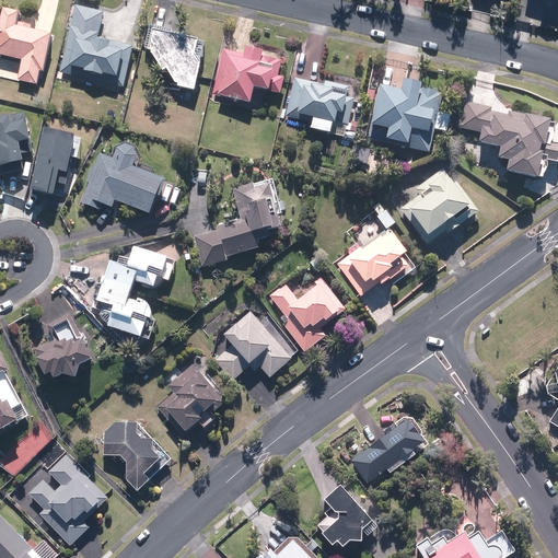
[(61,72),(125,84),(134,44),(97,37),(103,10),(73,4),(61,72)]
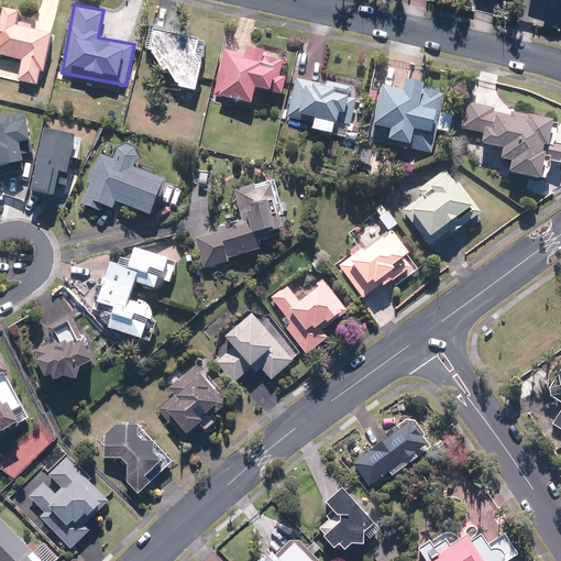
[(32,22),(21,20),(22,13),(4,9),(0,29),(0,54),(21,59),(17,80),(37,85),(40,73),(43,74),(52,32),(31,28),(32,22)]
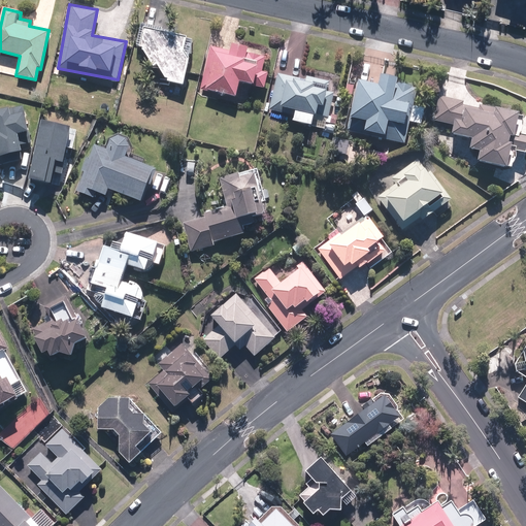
[(142,29),(140,46),(153,68),(156,66),(169,85),(185,87),(192,36),(142,29)]
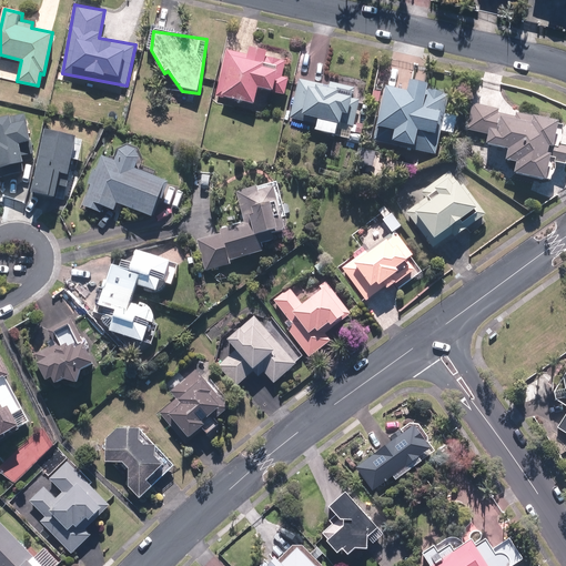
[(260,88),(284,92),(287,77),(281,76),(285,53),(249,46),(246,54),(223,50),(214,94),(256,103),(260,88)]
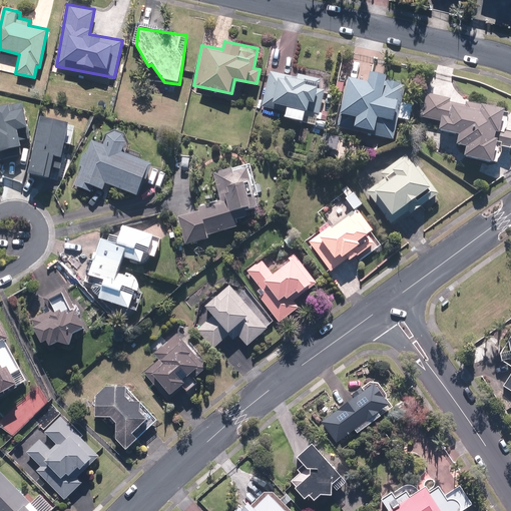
[(306,113),(321,116),(326,79),(268,70),(263,105),(285,108),(283,118),(305,122),(306,113)]
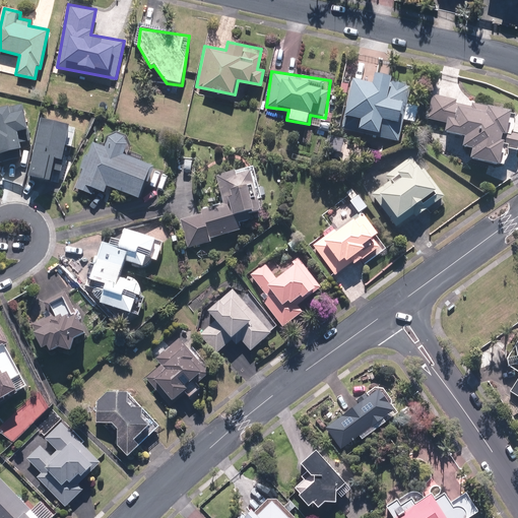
[(415,122),(418,105),(405,103),(408,85),(391,82),(392,78),(377,75),(375,82),(352,78),(345,118),(360,121),(357,134),(397,142),(402,119),(415,122)]
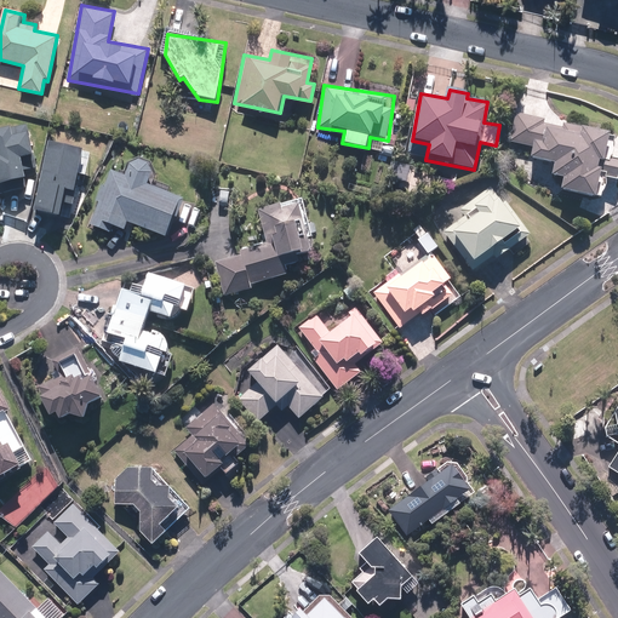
[(0,177),(1,182),(29,176),(24,160),(41,155),(29,109),(0,116),(0,177)]
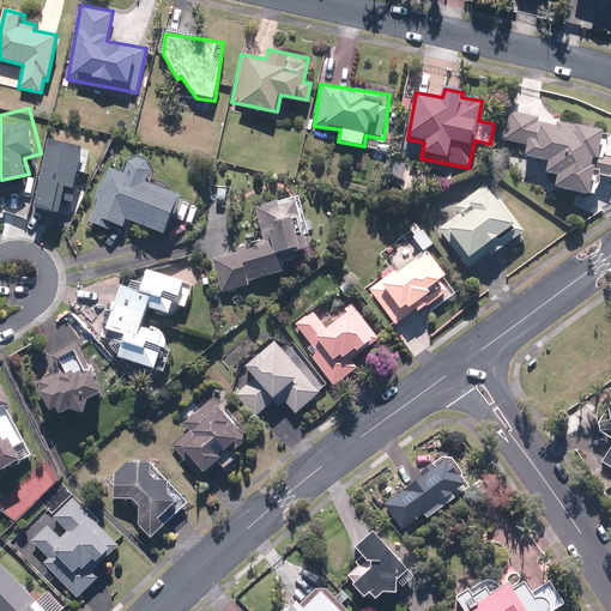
[(610,156),(605,155),(610,131),(506,110),(500,139),(526,144),(524,156),(545,161),(543,173),(554,174),(551,186),(598,195),(602,175),(610,176),(610,156)]
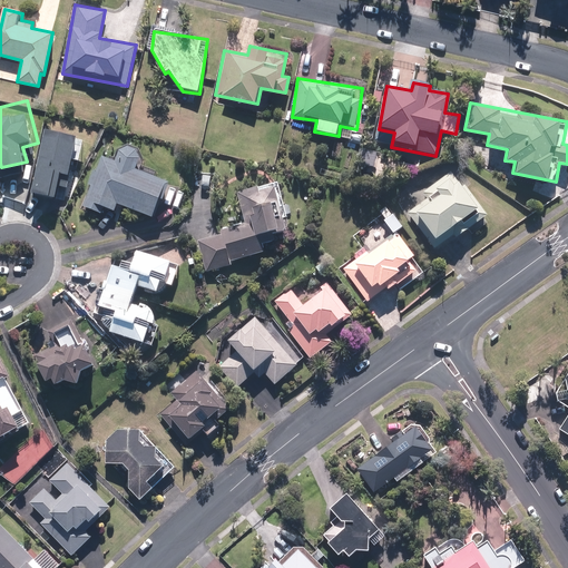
[(85,123),(51,117),(41,174),(67,178),(70,160),(77,162),(85,123)]
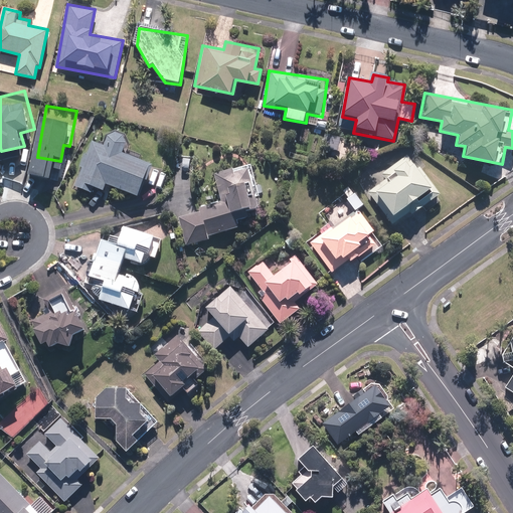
[(105,146),(92,141),(87,153),(84,152),(78,165),(81,167),(74,187),(91,193),(93,187),(103,191),(105,185),(138,198),(151,164),(125,154),(131,138),(111,130),(105,146)]
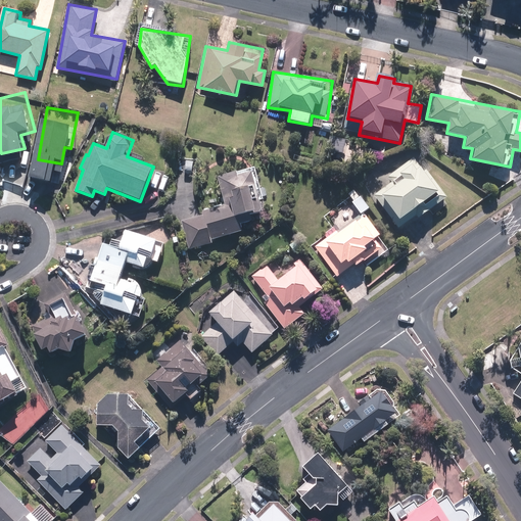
[(418,218),(447,197),(422,160),(418,162),(413,155),(385,175),(390,182),(373,194),(397,229),(416,216),(418,218)]
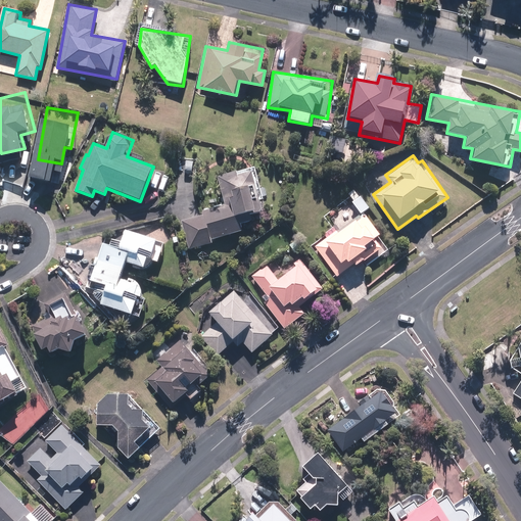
[(238,218),(266,209),(263,197),(266,196),(262,183),(258,184),(253,166),(216,177),(222,200),(197,207),(199,214),(180,219),(188,248),(211,241),(211,239),(242,231),(238,218)]
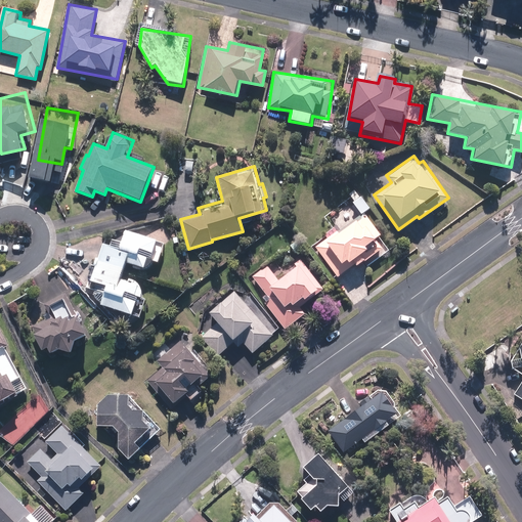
[(353,187),(347,192),(353,200),(351,201),(360,213),(368,206),(353,187)]
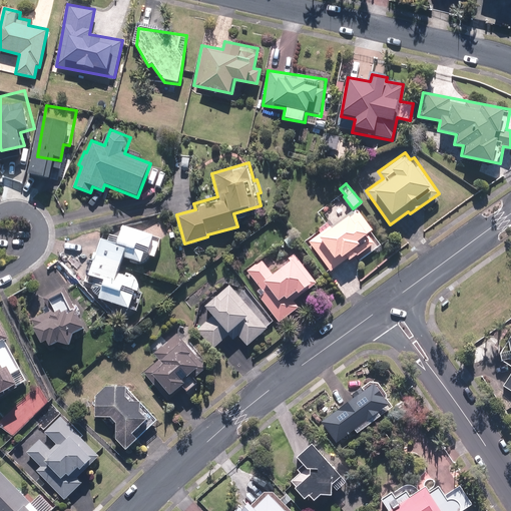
[(343,213),(308,240),(331,271),(347,258),(349,261),(355,256),(358,260),(379,243),(369,230),(372,228),(358,209),(347,218),(343,213)]
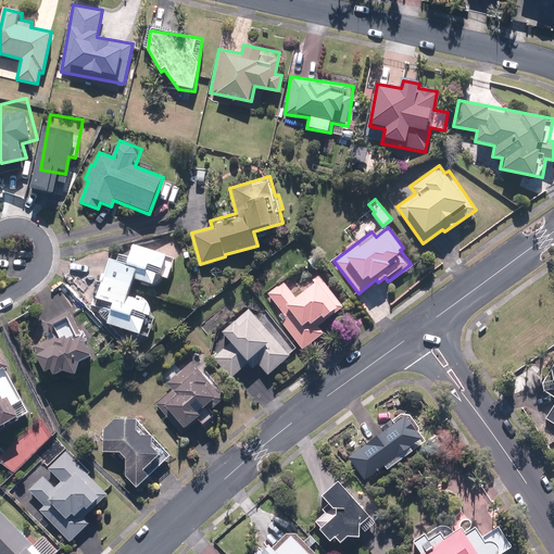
[(153,303),(130,297),(135,281),(158,288),(161,278),(165,279),(172,256),(121,242),(116,259),(106,255),(95,298),(101,299),(98,312),(105,324),(149,336),(154,317),(150,315),(153,303)]
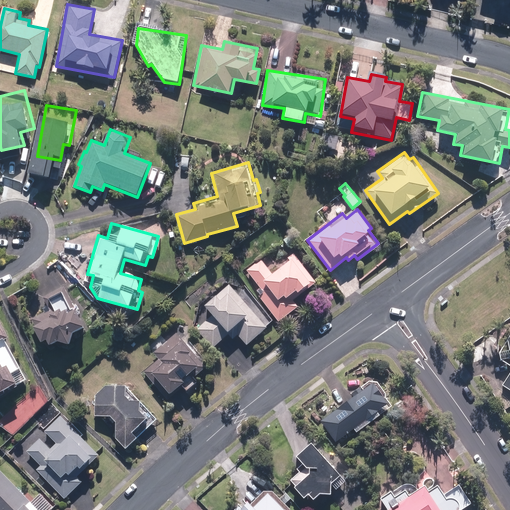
[(256,296),(278,321),(297,304),(292,299),(315,280),(292,252),(275,266),(269,259),(264,264),(258,257),(244,269),(257,285),(254,288),(259,294),(256,296)]
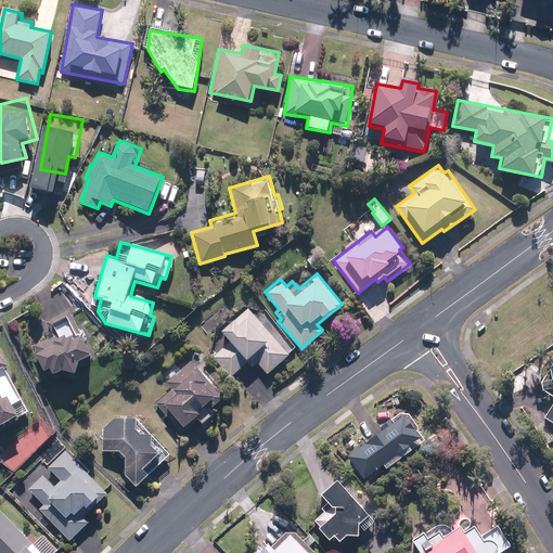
[(228,338),(210,355),(230,376),(251,358),(265,373),(287,352),(246,306),(220,330),(228,338)]
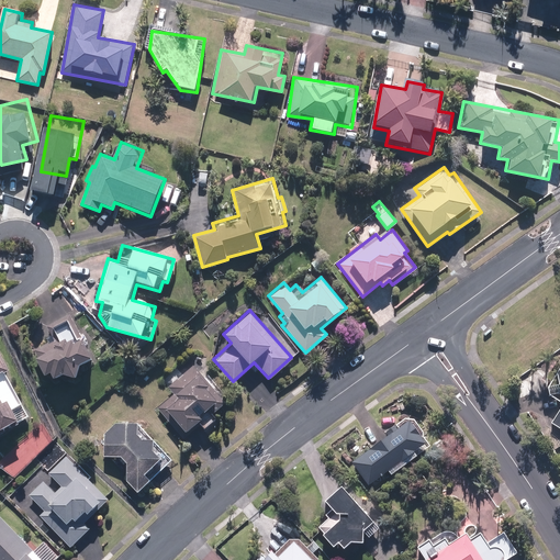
[(53,379),(63,374),(77,378),(81,364),(93,357),(70,316),(52,326),(57,336),(34,349),(38,358),(35,359),(45,377),(49,373),(53,379)]
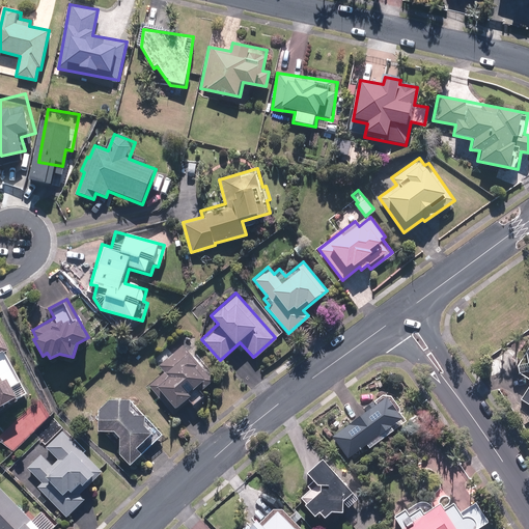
[(0,409),(28,393),(5,352),(8,351),(0,335),(0,409)]
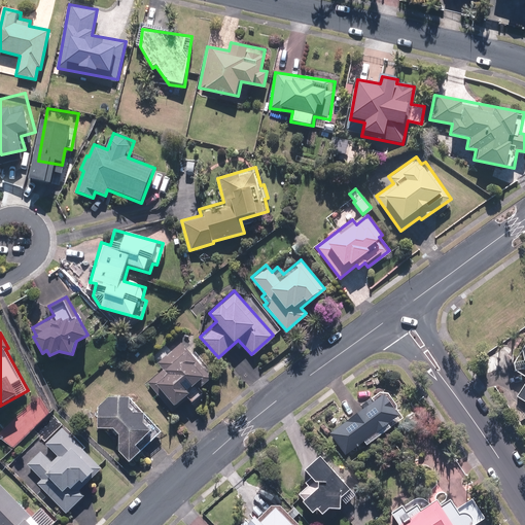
[(201,385),(211,377),(180,340),(158,359),(163,366),(146,380),(172,410),(187,397),(191,401),(205,390),(201,385)]
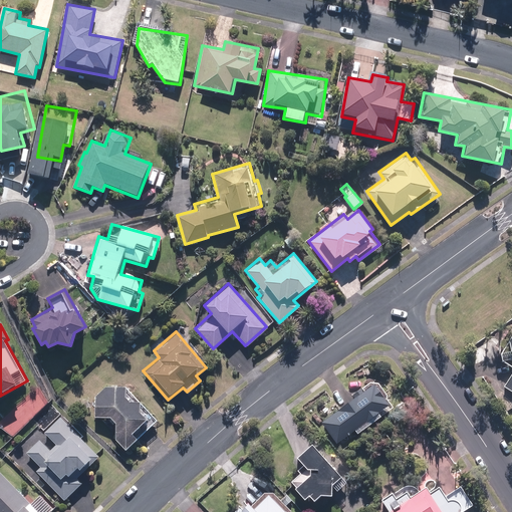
[(511,333),(492,365),(502,371),(506,365),(511,368),(511,370),(503,386),(511,391),(511,333)]
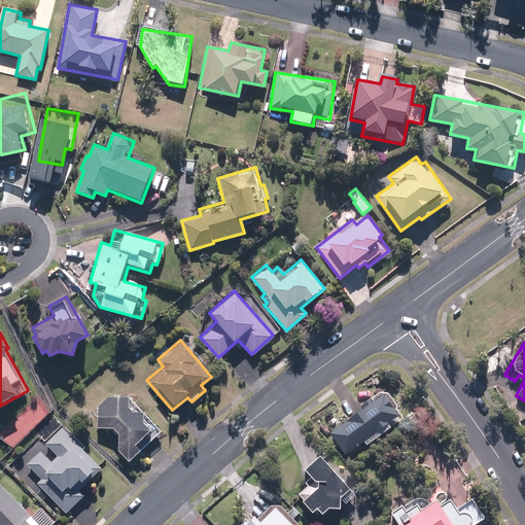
[(401,413),(385,389),(371,400),(369,397),(359,404),(361,407),(327,430),(344,454),(362,441),(364,443),(389,424),(388,422),(401,413)]
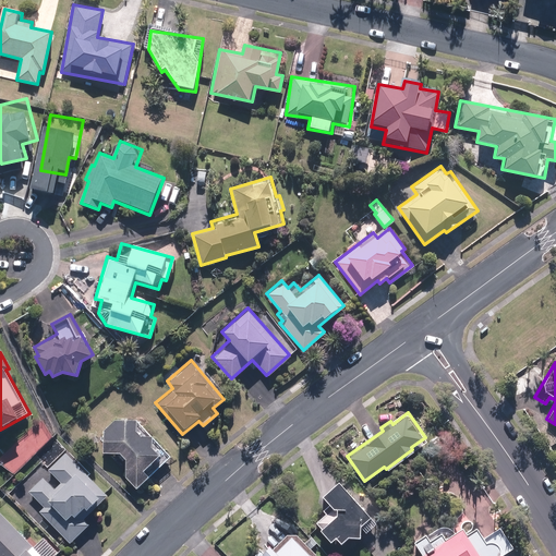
[(136,487),(150,476),(171,459),(139,418),(136,420),(116,417),(103,427),(101,451),(122,452),(125,458),(125,475),(136,487)]
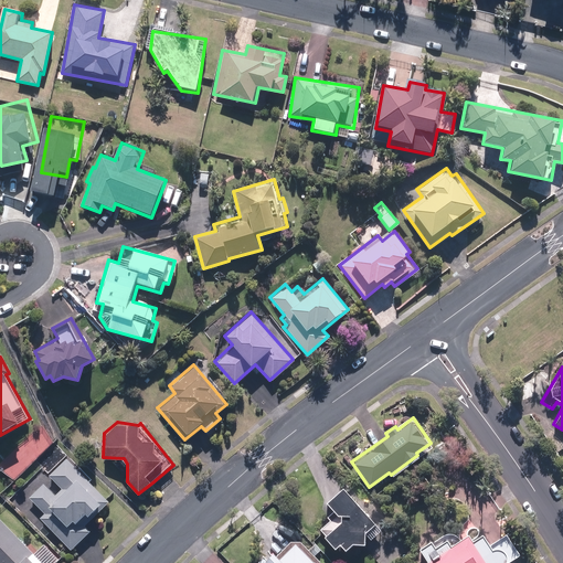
[(38,452),(50,439),(41,432),(30,444),(38,452)]
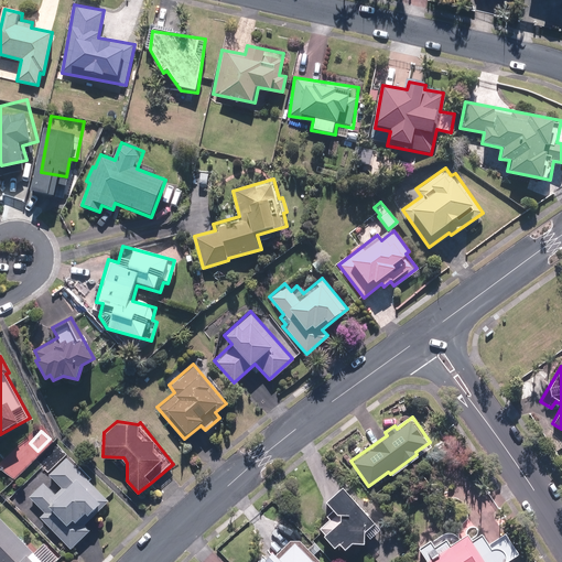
[(40,516),(72,549),(97,525),(89,518),(108,499),(66,455),(47,474),(61,486),(54,493),(43,482),(28,496),(43,511),(40,516)]
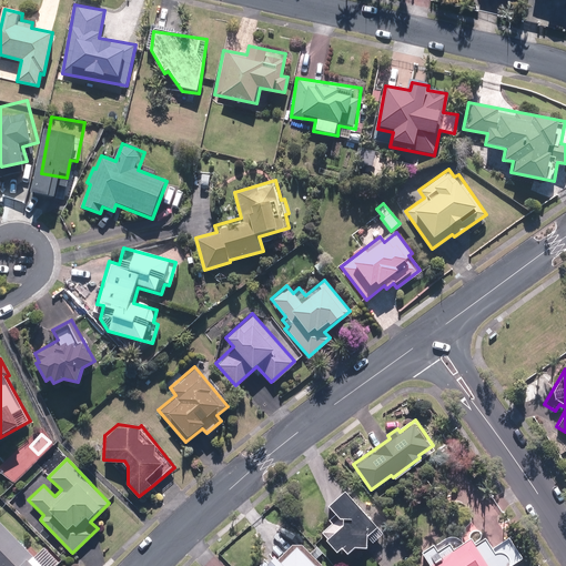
[(367,537),(372,542),(383,531),(344,488),(327,505),(336,515),(320,531),(336,549),(341,546),(346,551),(353,544),(366,546),(367,537)]
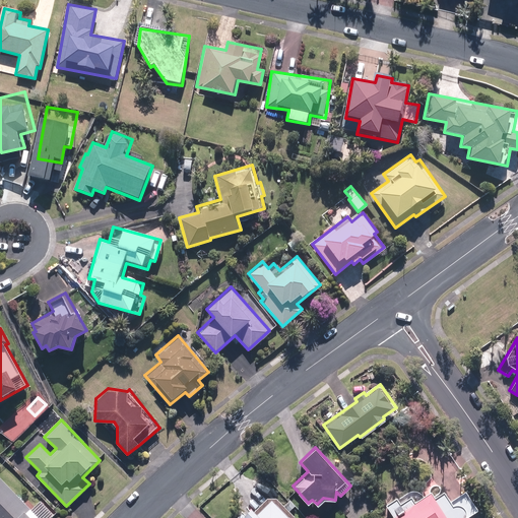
[(0,517),(46,517),(25,497),(22,500),(0,477),(0,517)]
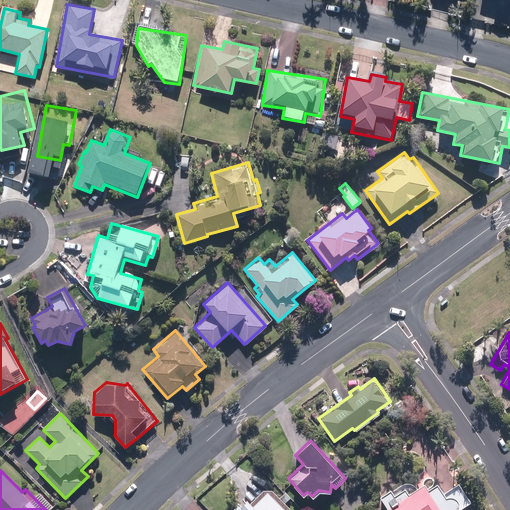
[(455,509),(470,501),(459,482),(443,491),(437,481),(427,487),(424,483),(409,492),(406,487),(394,495),(391,489),(380,496),(387,508),(383,509),(455,509)]
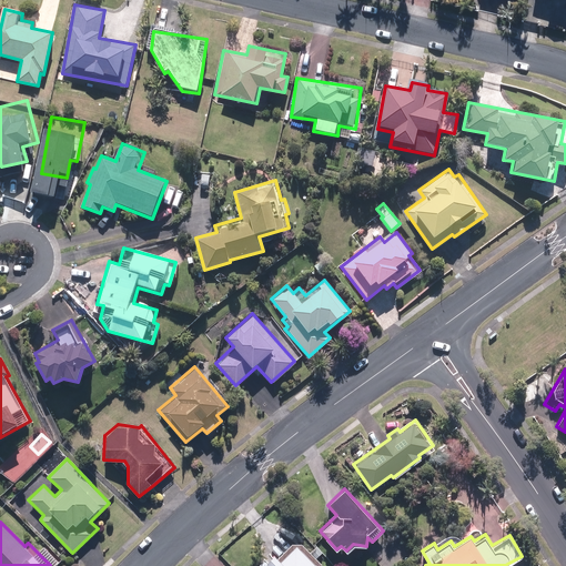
[(269,549),(253,565),(319,565),(320,565),(293,542),(278,558),(269,549)]
